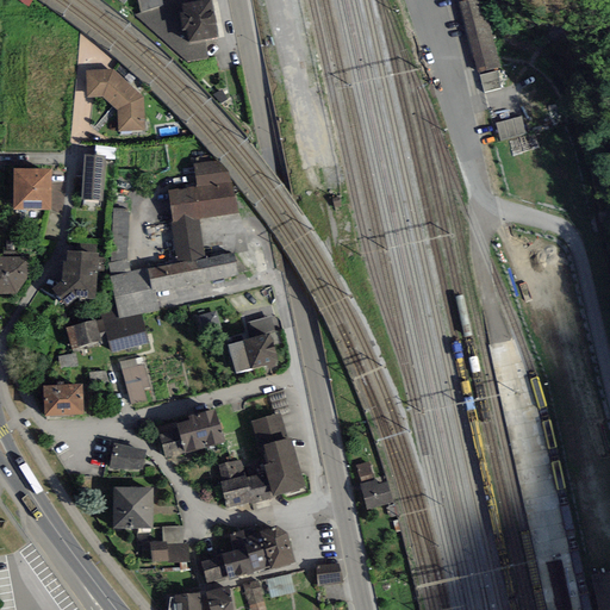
[(163,6),(161,0),(137,0),(139,11),(163,6)]
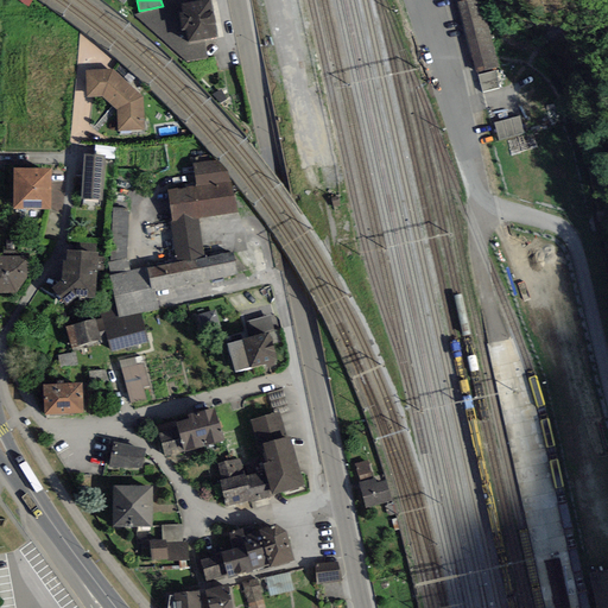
[(217,37),(211,0),(206,0),(182,4),(183,13),(178,13),(181,30),(185,30),(188,43),(217,37)]
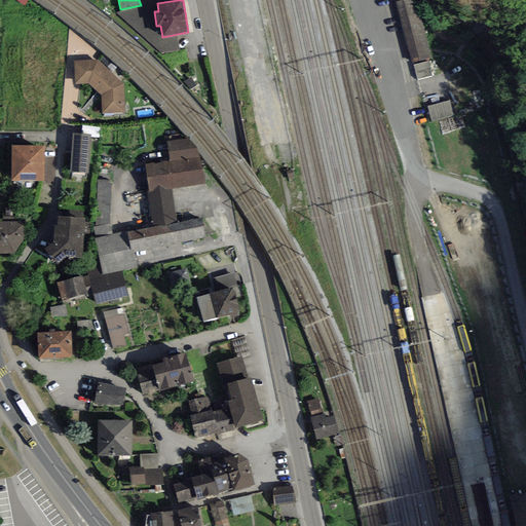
[(414,2),(397,6),(411,64),(428,60),(414,2)]
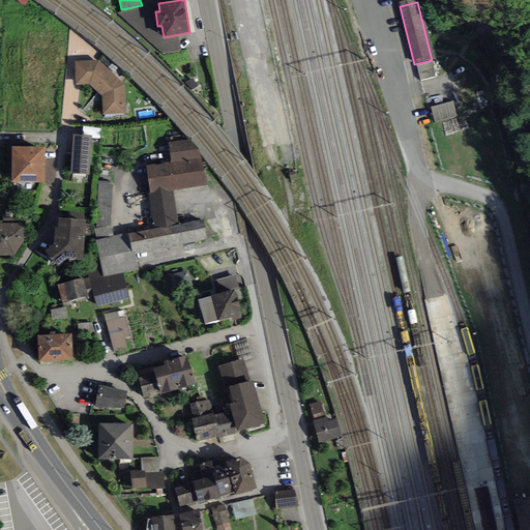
[(124,84),(107,67),(97,61),(75,61),(76,85),(90,84),(101,95),(101,115),(125,114),(124,84)]
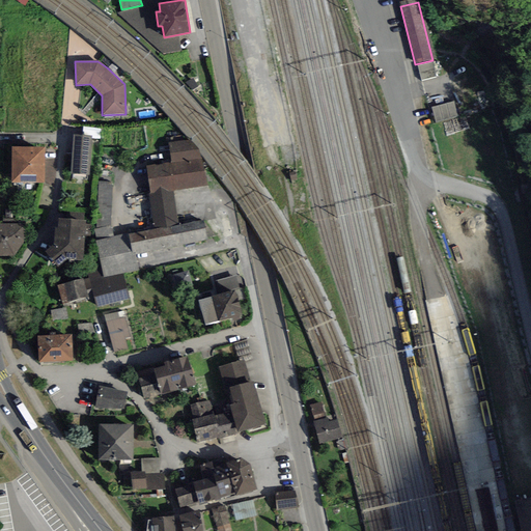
[(456,103),(432,108),(436,122),(459,117),(456,103)]
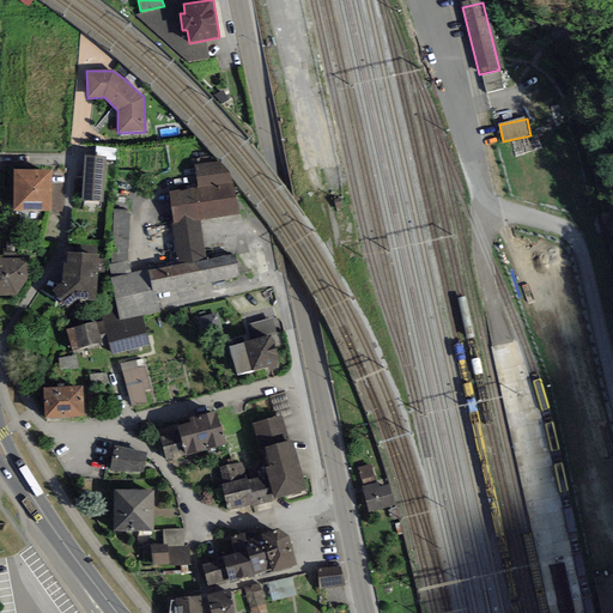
[(117,147),(96,146),(96,156),(105,157),(105,161),(117,161),(117,147)]
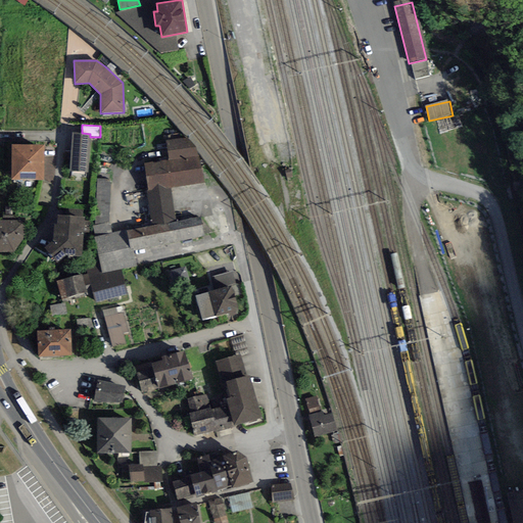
[(90,137),(90,134),(82,133),(72,133),(69,172),(88,173),(90,137)]
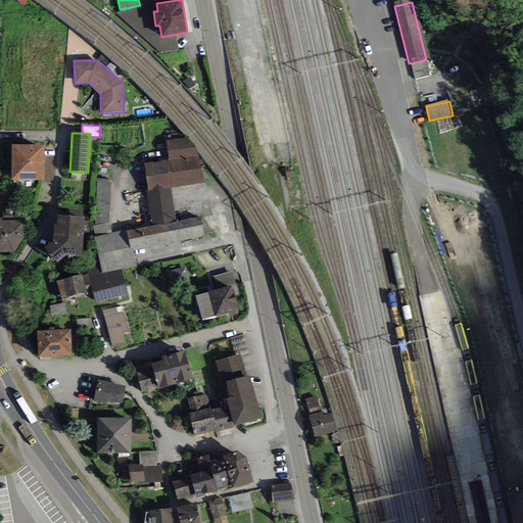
[(169,160),(200,155),(195,147),(186,137),(165,140),(169,160)]
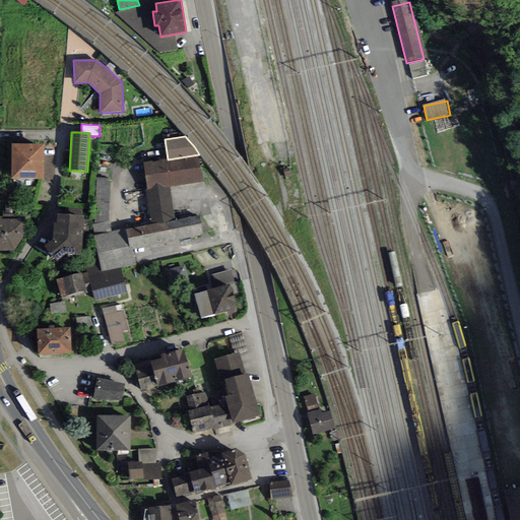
[(44,156),(44,144),(12,144),(11,179),(44,179),(44,156)]
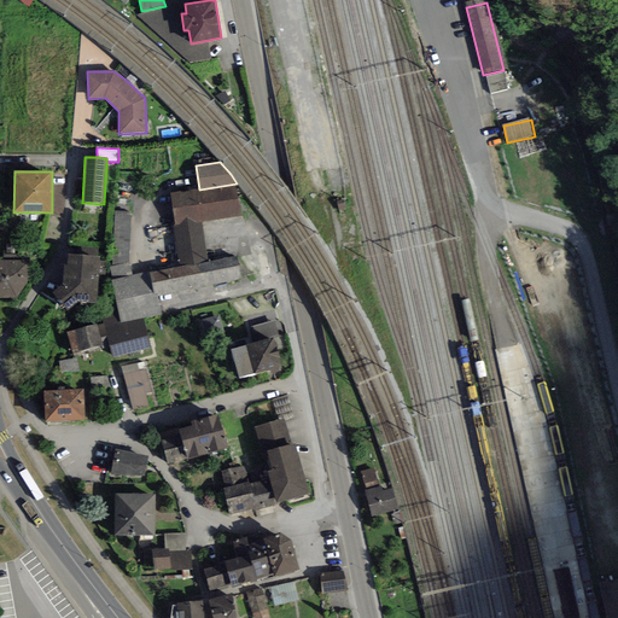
[(199,190),(170,194),(175,226),(202,222),(242,216),(237,184),(199,190)]
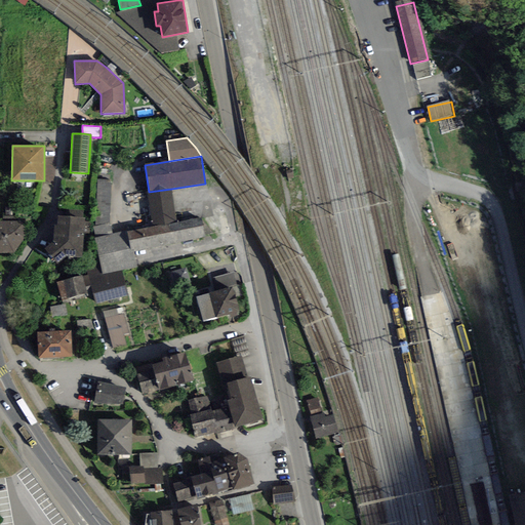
[(44,158),(44,180),(54,180),(55,158),(44,158)]
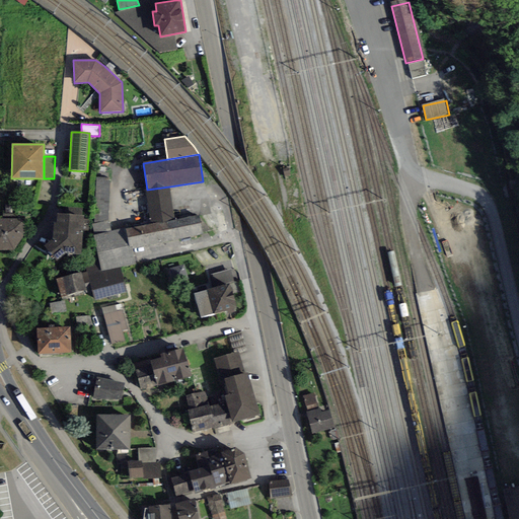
[(94,224),(109,221),(110,178),(96,177),(94,224)]
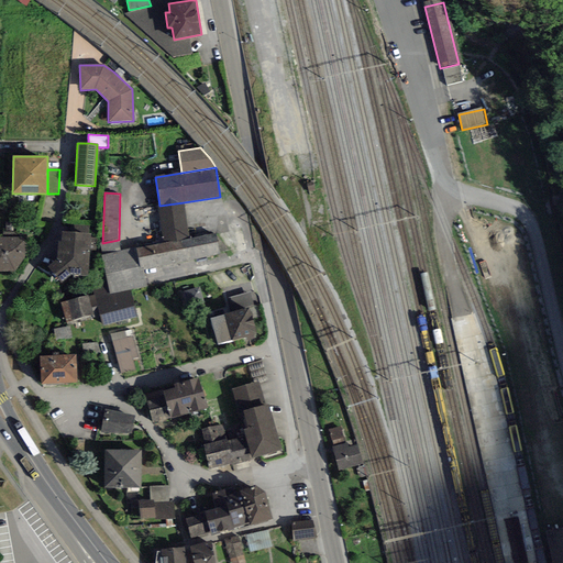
[(164,243),(189,238),(184,202),(159,206),(157,207),(164,243)]
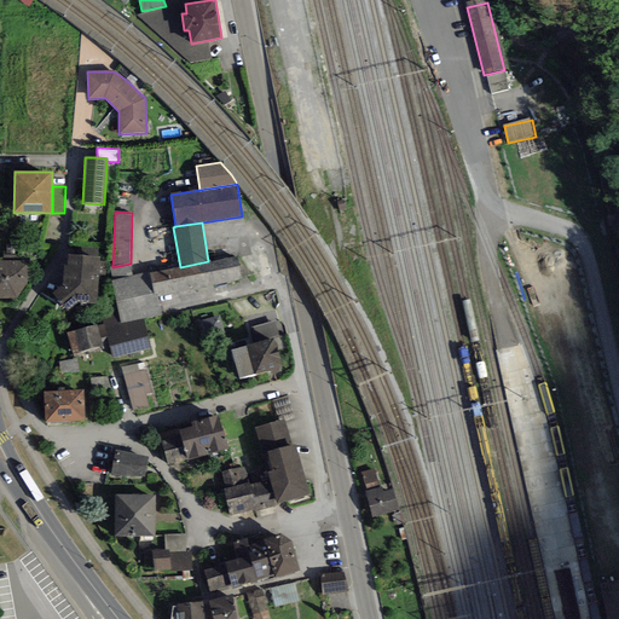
[(77,302),(97,305),(99,258),(68,255),(67,266),(64,266),(63,285),(53,293),(68,311),(77,302)]
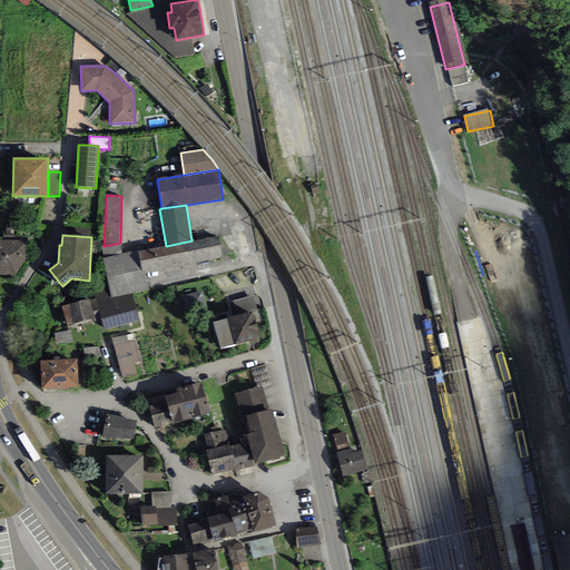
[(166,246),(138,252),(141,274),(146,273),(223,258),(219,236),(192,241),(166,246)]
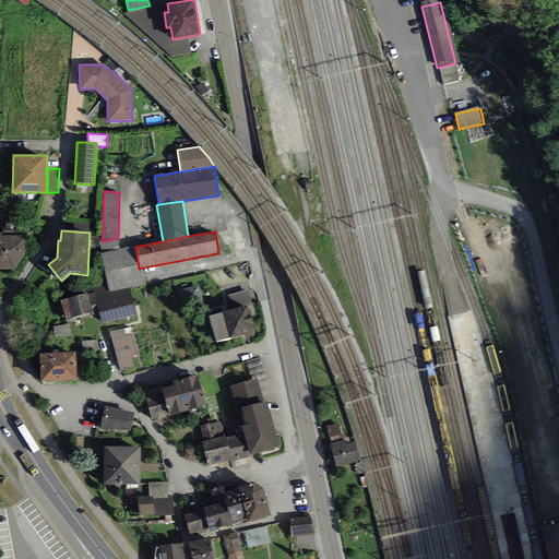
[(24,236),(0,236),(0,270),(14,270),(24,256),(24,236)]
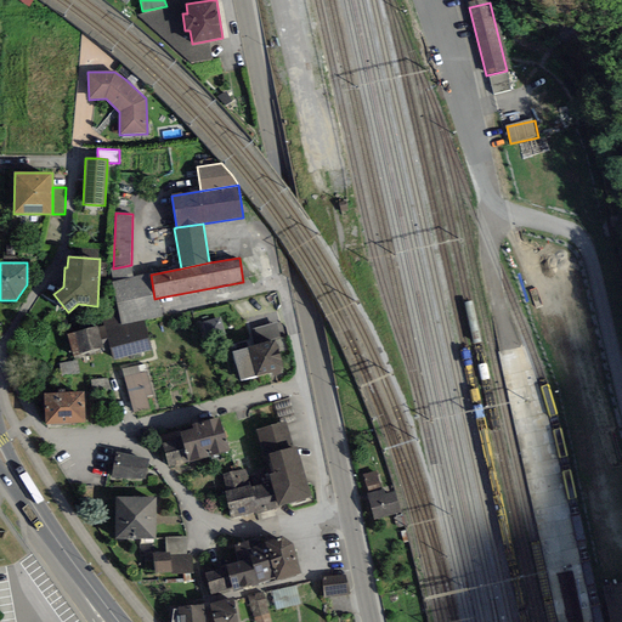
[(111,269),(113,282),(134,277),(131,265),(113,269),(111,269)]
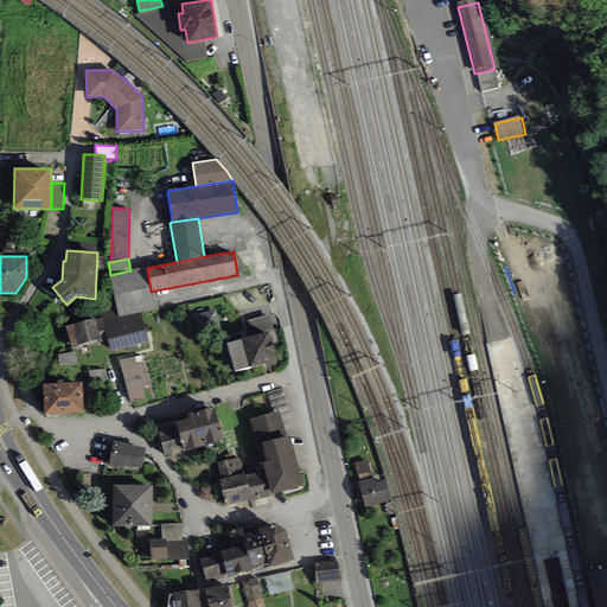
[(160,308),(155,291),(151,292),(147,268),(131,270),(110,275),(119,318),(160,308)]
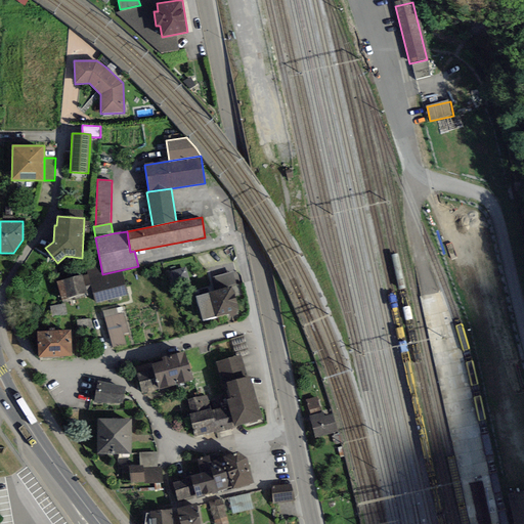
[(189,282),(185,267),(171,271),(175,286),(189,282)]
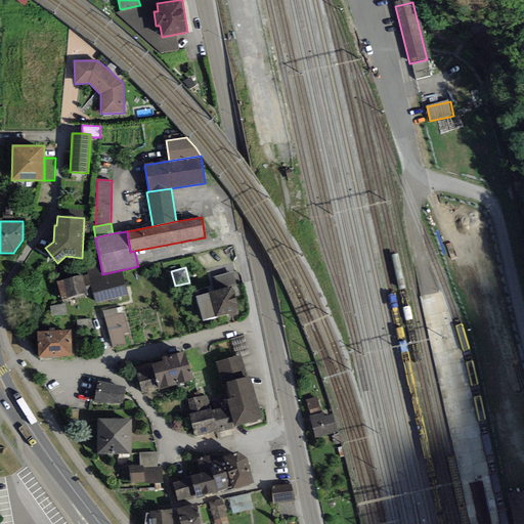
[(95,303),(127,295),(121,271),(89,280),(95,303)]
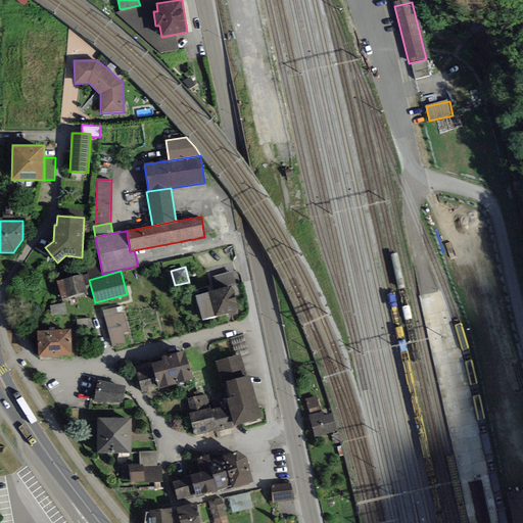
[(233,272),(212,277),(216,290),(232,286),(236,285),(233,272)]
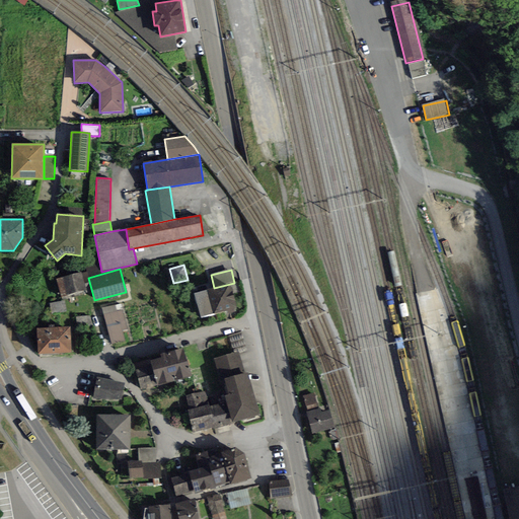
[(61,297),(86,290),(80,272),(56,279),(61,297)]
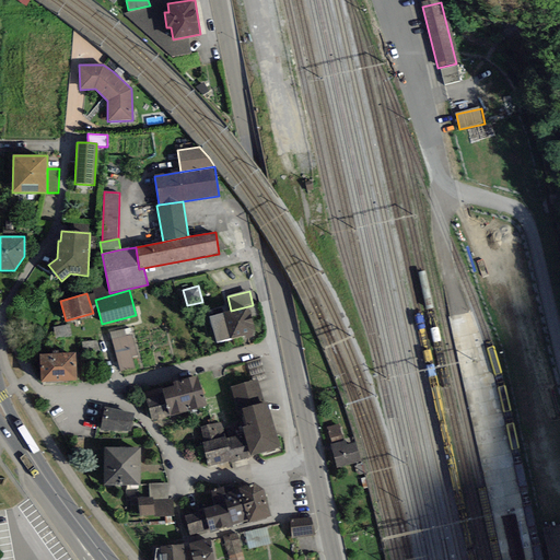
[(231,311),(209,316),(216,341),(244,335),(245,340),(257,337),(248,306),(231,311)]
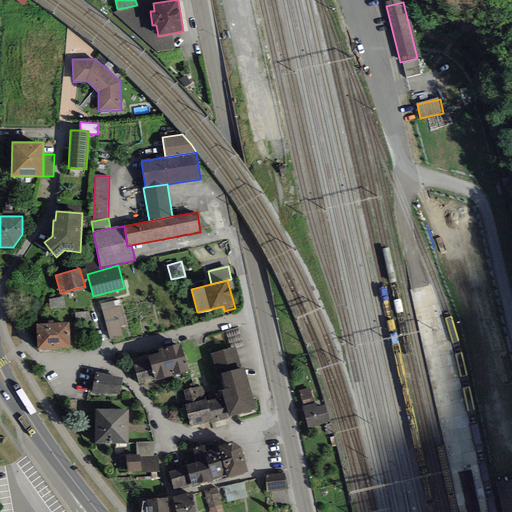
[(63,297),(49,299),(51,310),(65,307),(63,297)]
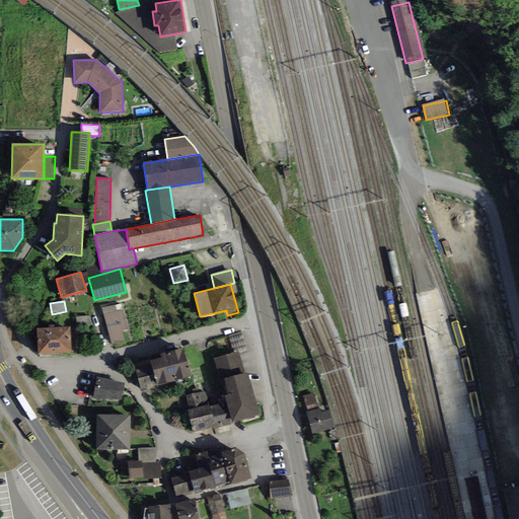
[(101,307),(112,345),(125,341),(123,331),(128,330),(123,310),(117,311),(116,304),(101,307)]
